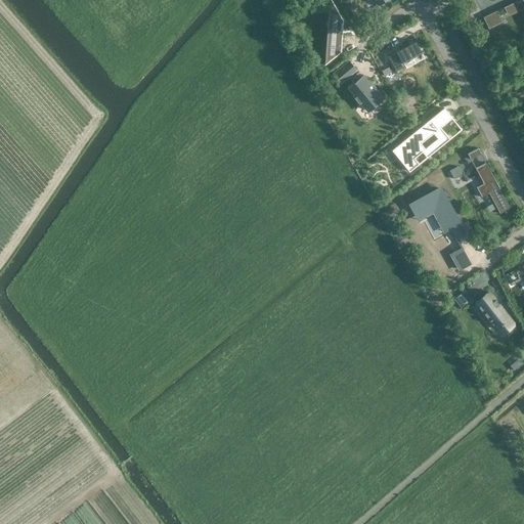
[(331,0),(329,0),(324,64),(341,51),(343,22),(331,0)]
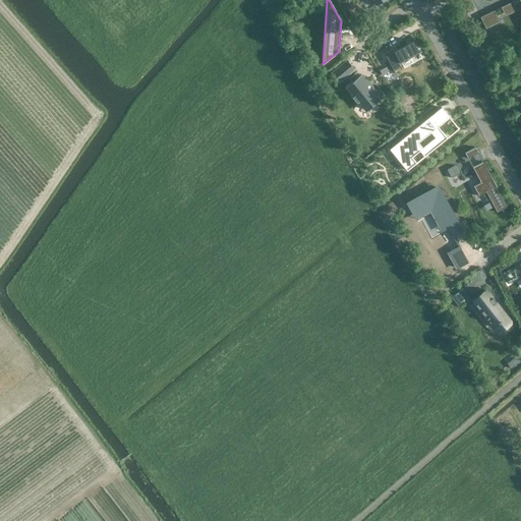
[(495,10),(479,16),(485,29),(500,21),(495,10)]
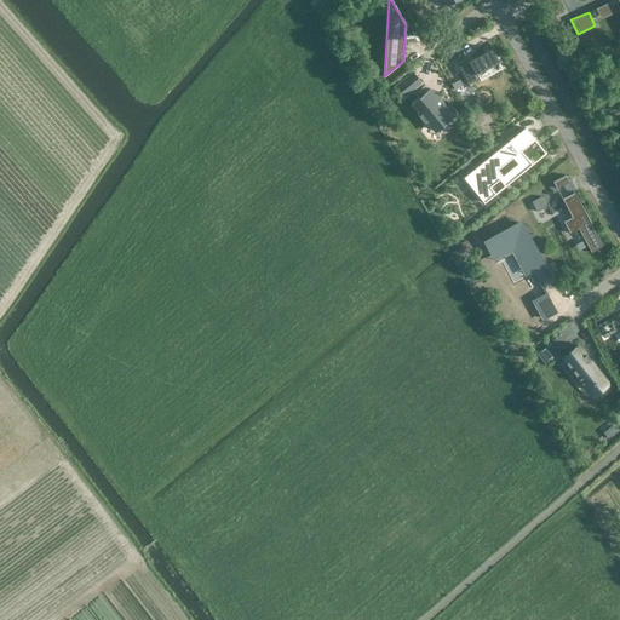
[(492,49),(458,67),(469,85),(477,80),(480,79),(477,74),(499,62),(492,49)]
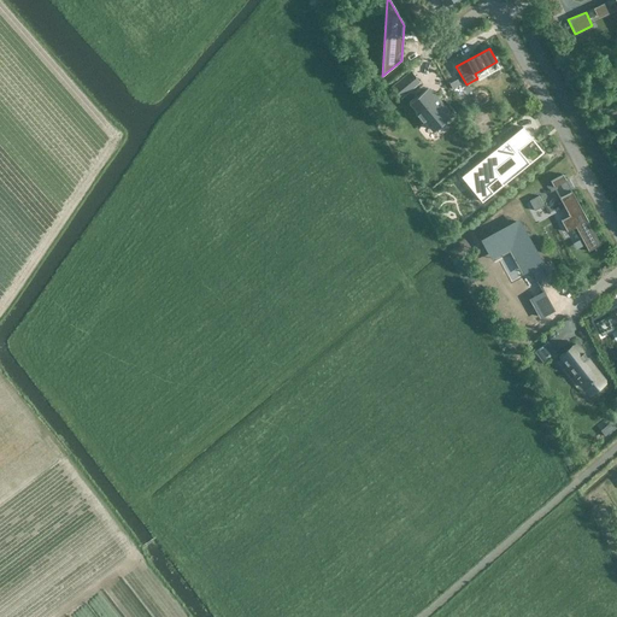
[(452,88),(460,84),(457,78),(450,83),(452,88)]
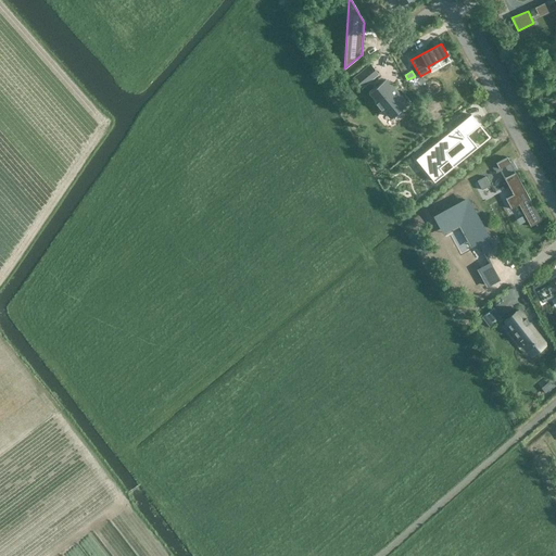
[(386,80),(370,93),(378,102),(376,103),(381,110),(382,108),(390,117),(406,103),(391,85),(390,86),(386,80)]
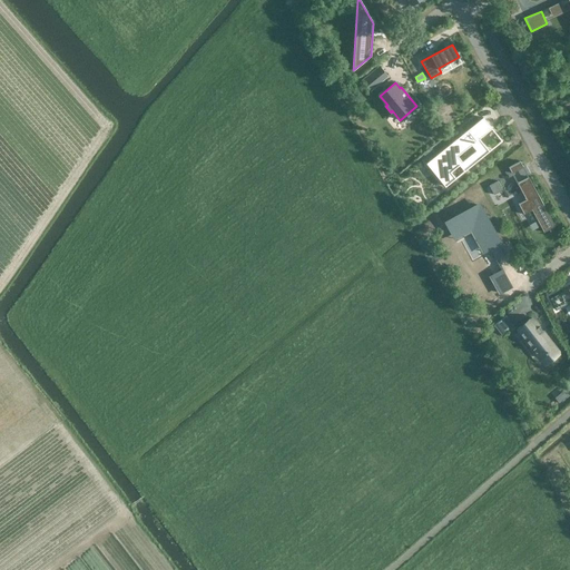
[(482,147),(477,140),(479,138),(492,128),(483,117),(426,164),(428,165),(431,164),(446,183),(444,185),(445,186),(455,178),(451,172),(459,165),(464,172),(489,150),(484,145),(482,147)]
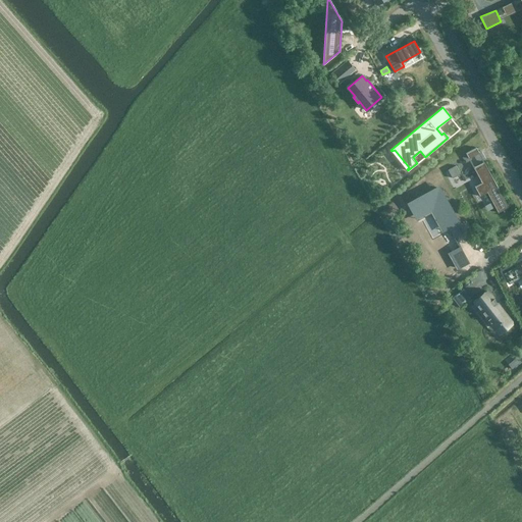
[(476,148),(466,153),(468,158),(479,153),(476,148)]
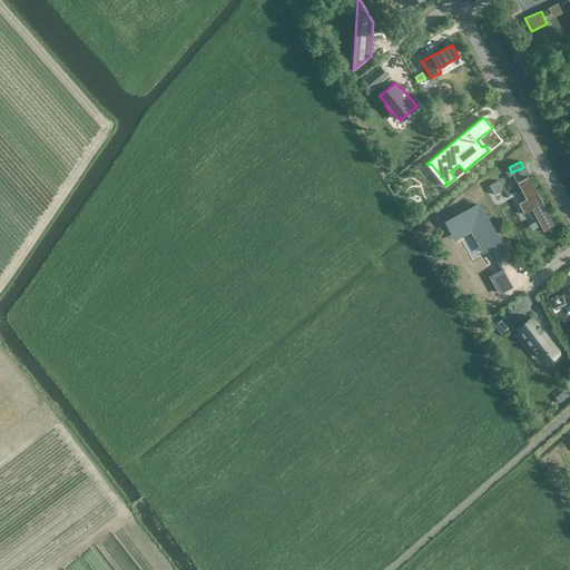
[(528,177),(517,183),(526,199),(518,204),(523,214),(531,210),(543,232),(554,226),(537,193),(528,177)]
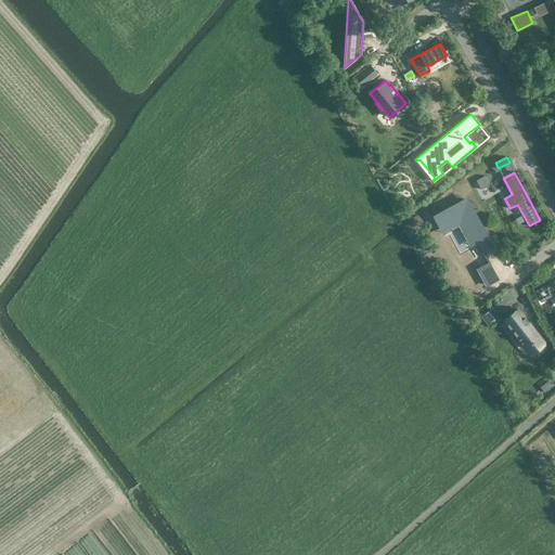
[(485,176),(476,181),(480,190),(489,184),(485,176)]
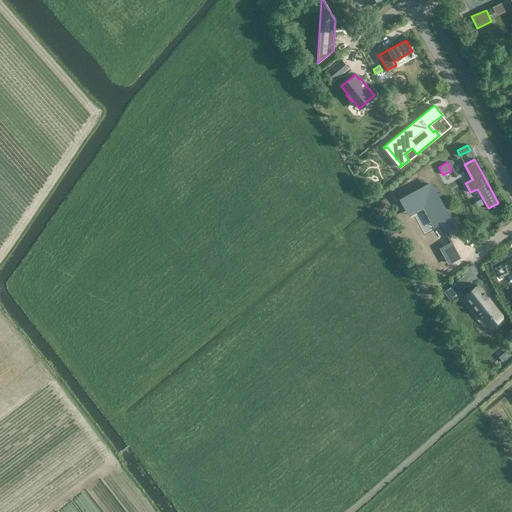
[(446,234),(443,229),(450,225),(447,219),(449,218),(430,184),(406,198),(407,199),(412,207),(412,206),(426,198),(440,223),(439,224),(442,229),(445,234),(446,234)]
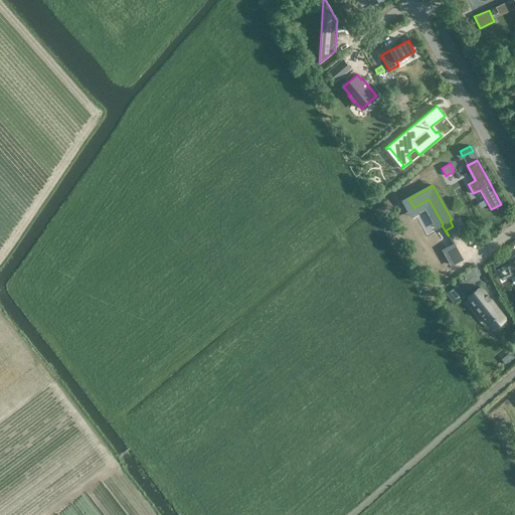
[(453,244),(443,249),(451,265),(461,260),(461,261),(462,260),(454,244),(453,244)]
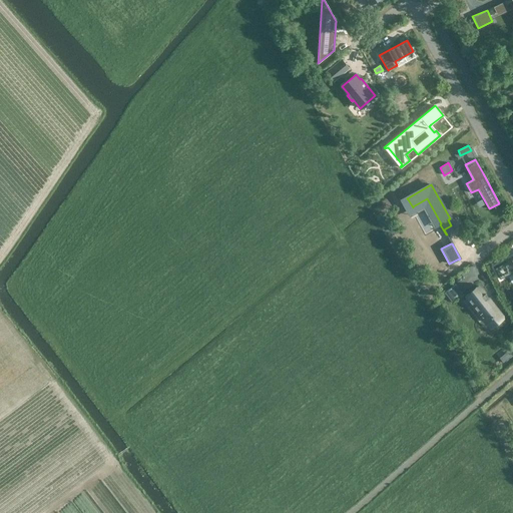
[(512,259),(495,269),(500,278),(512,270),(512,259)]
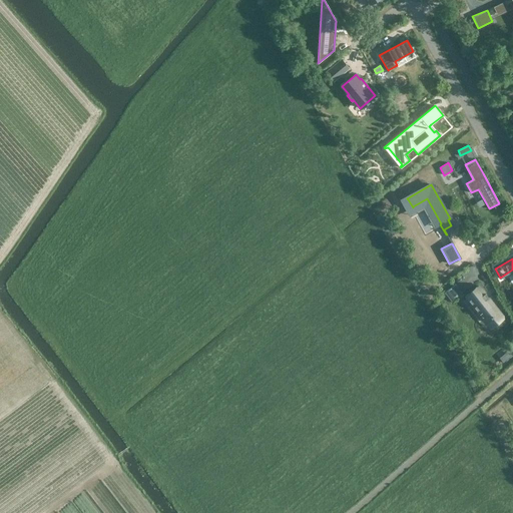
[(455,284),(444,293),(451,302),(462,293),(455,284)]
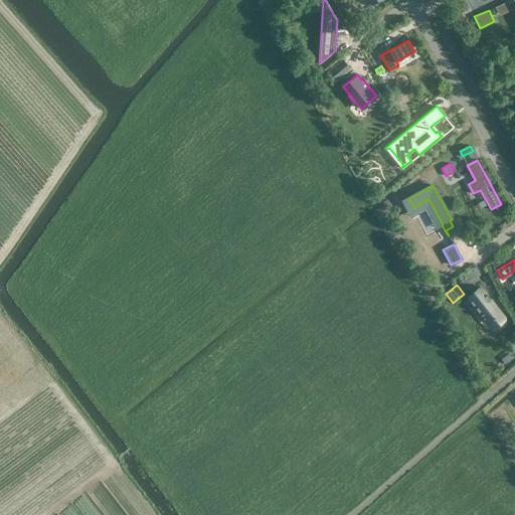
[(468,300),(467,301),(473,309),(475,308),(479,313),(477,315),(483,323),(485,321),(486,323),(492,318),(493,319),(495,318),(494,317),(500,312),(481,287),(467,298),(468,300)]
